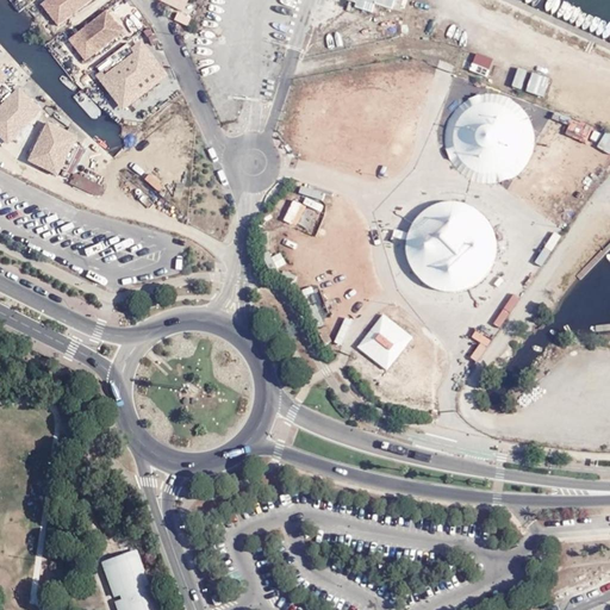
[(60,26),(93,0),(50,0),(43,6),(60,26)]
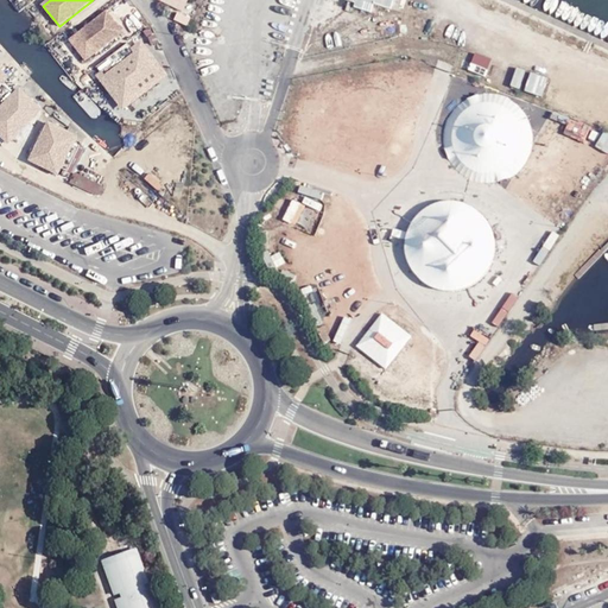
[(342,0),(373,8),(374,2),(404,11),(406,0),(342,0)]
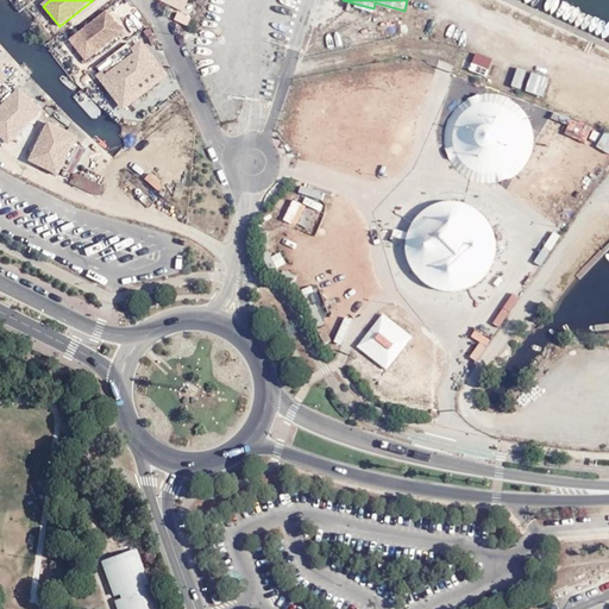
[(80,32),(96,55),(124,33),(107,12),(80,32)]
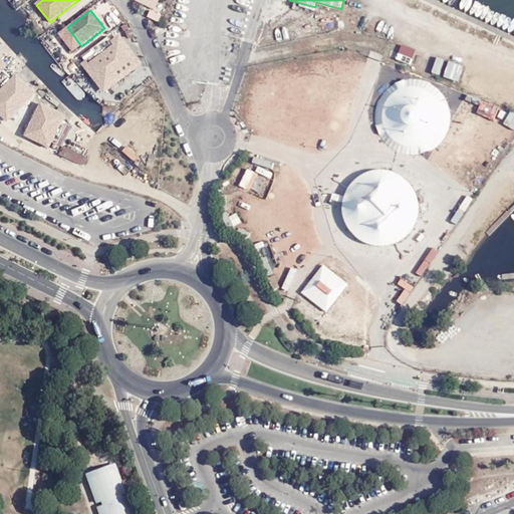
[(81,46),(67,27),(58,34),(73,52),(81,46)]
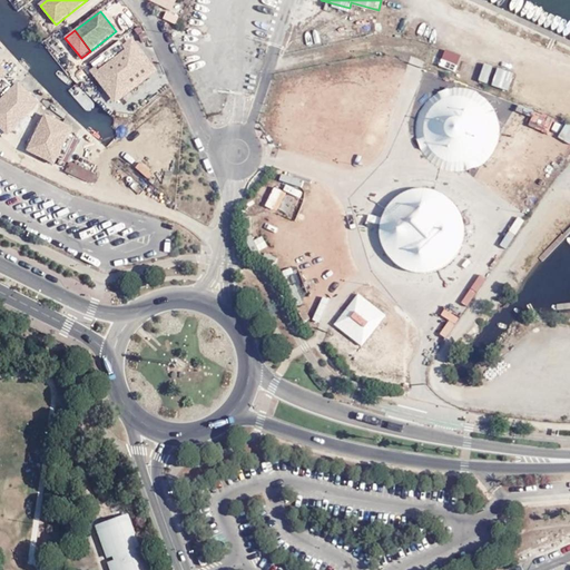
[(94,67),(90,70),(116,104),(159,69),(134,37),(124,45),(126,48),(99,68),(97,65),(94,67)]
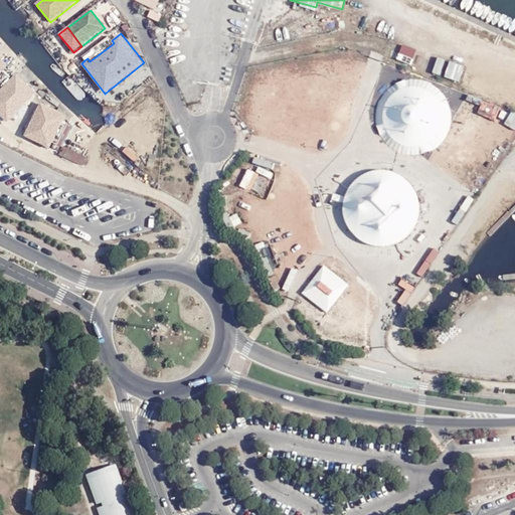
[(109,36),(81,56),(84,60),(88,58),(90,61),(114,43),(112,40),(109,36)]
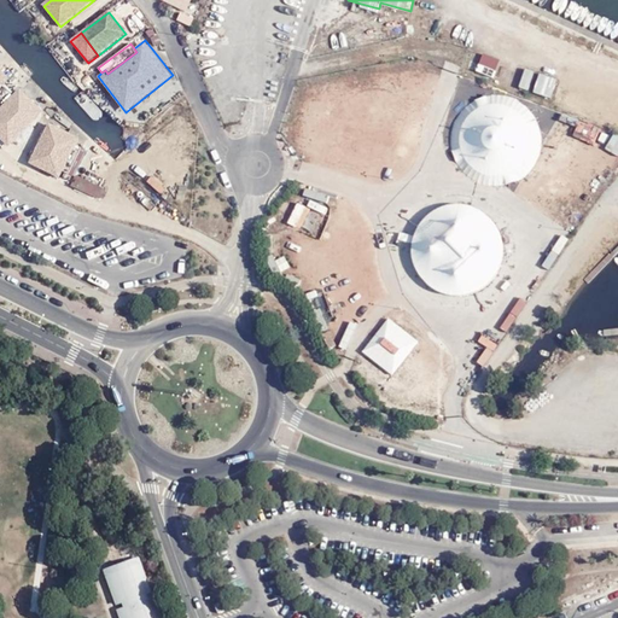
[(482,53),(476,71),(493,77),(500,60),(482,53)]
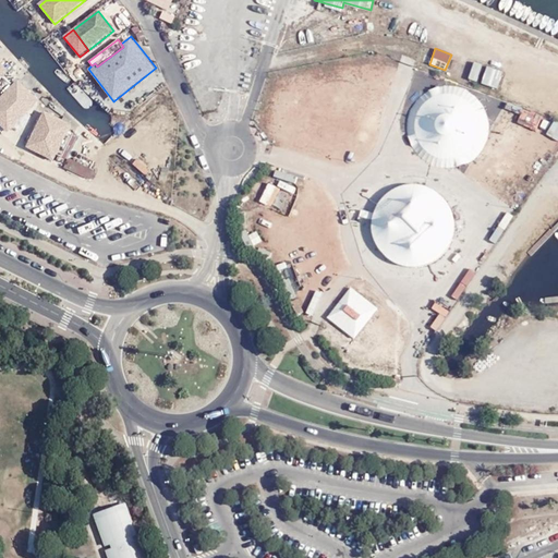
[(0,79),(3,76),(9,70),(0,60),(0,79)]
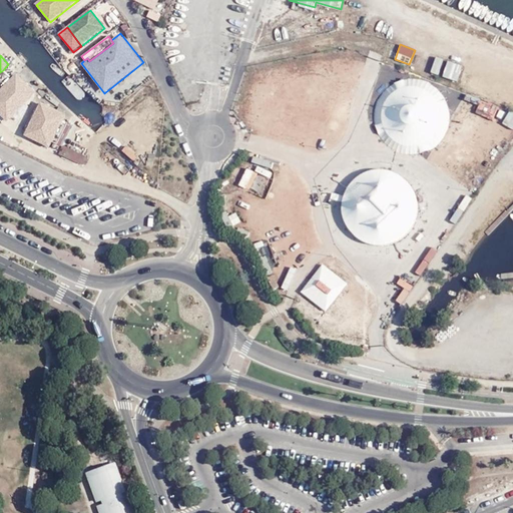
[(438,75),(443,60),(436,57),(431,72),(438,75)]
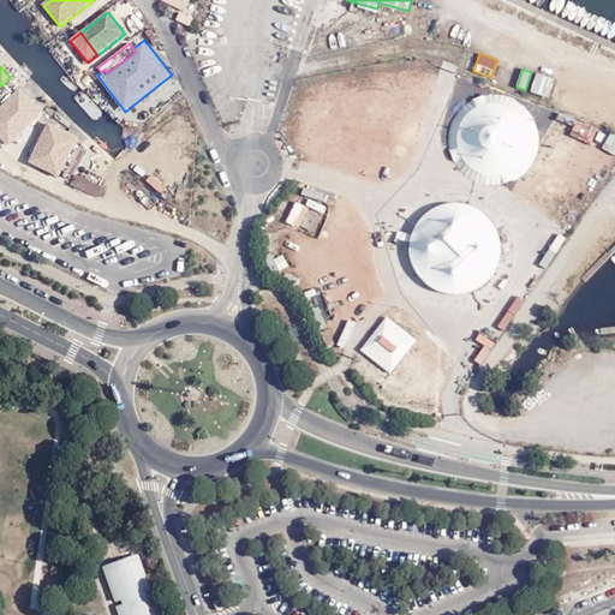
[(554,79),(537,73),(530,91),(548,97),(554,79)]
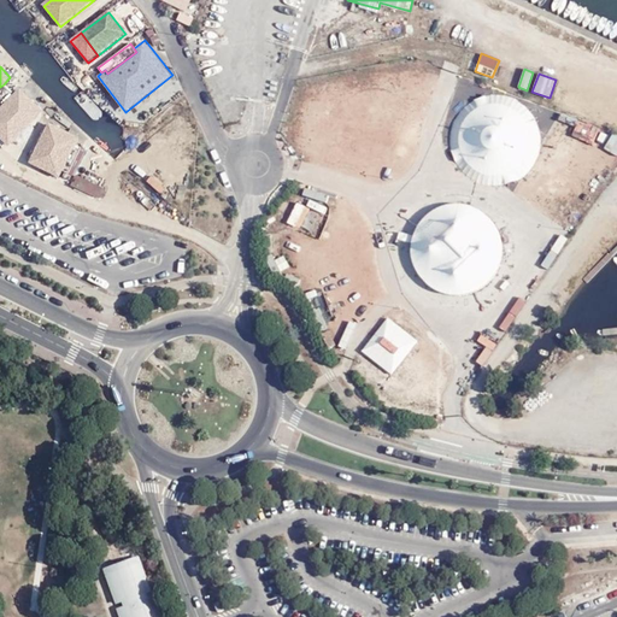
[(4,84),(0,87),(0,106),(13,94),(4,84)]
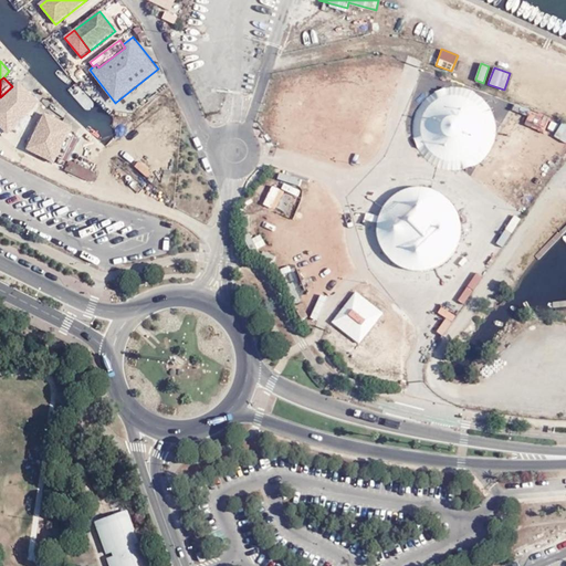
[(0,97),(0,125),(8,134),(40,101),(19,80),(12,86),(0,97)]
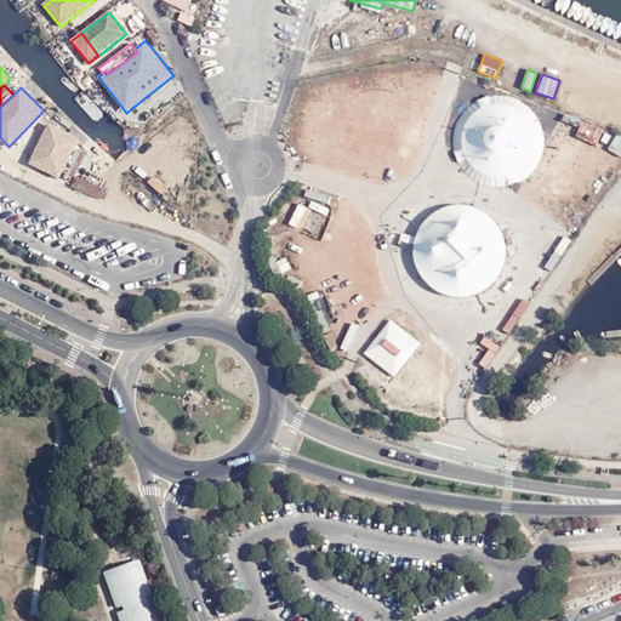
[(461,108),(455,147),(468,177),(506,183),(536,170),(540,149),(525,115),(534,117),(535,110),(524,108),(523,108),(508,106),(512,114),(522,109),(518,130),(513,120),(499,118),(500,108),(508,104),(491,102),(489,96),(461,108)]
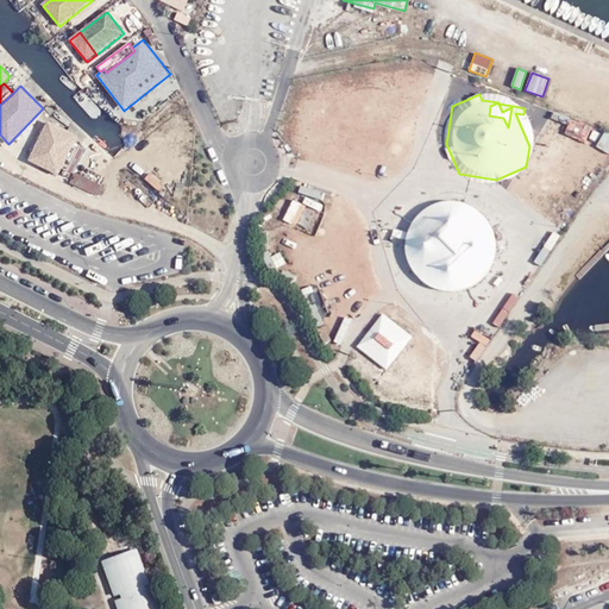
[(588,139),(594,124),(572,117),(567,132),(588,139)]
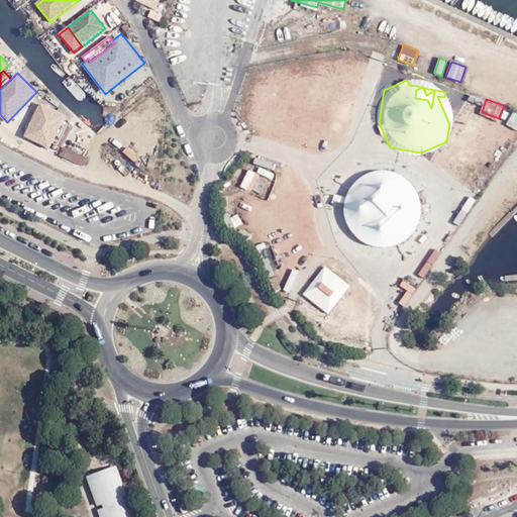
[(41,102),(24,135),(50,148),(66,115),(41,102)]
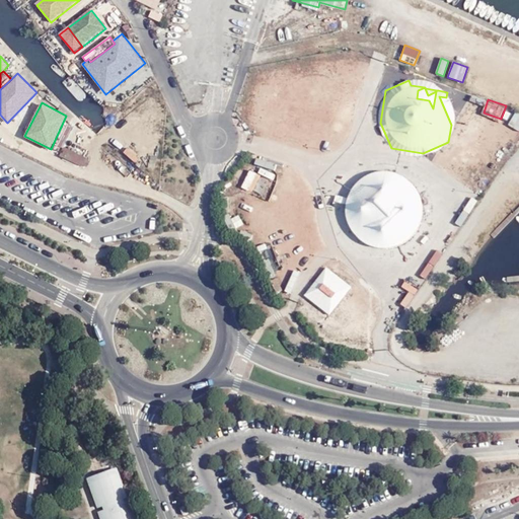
[(518,130),(518,110),(517,110),(508,124),(518,130)]
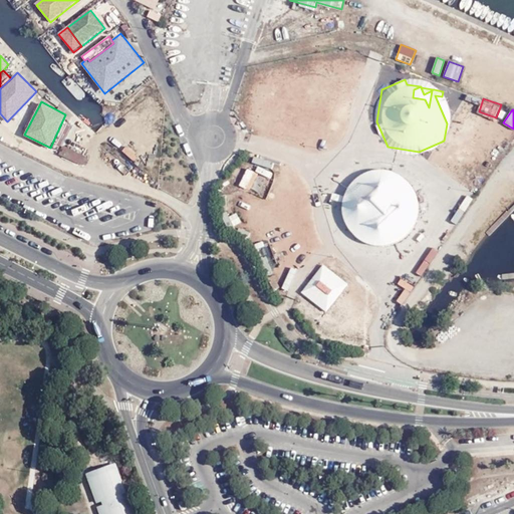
[(255,174),(272,174),(272,159),(255,158),(255,174)]
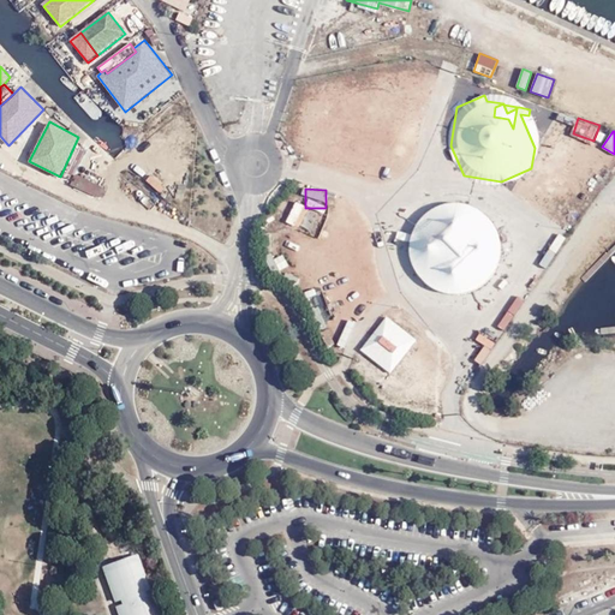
[(287,221),(298,226),(309,206),(298,201),(287,221)]
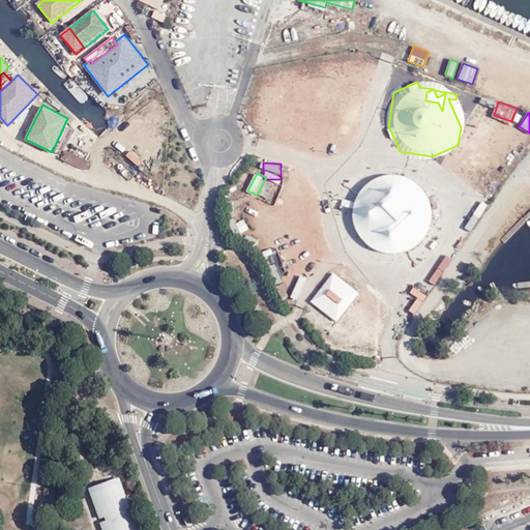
[(373,181),(390,183),(389,195),(381,194),(380,202),(372,204),(369,230),(374,248),(393,252),(429,241),(433,210),(424,183),(408,181),(409,181),(407,176),(394,174),(373,181)]
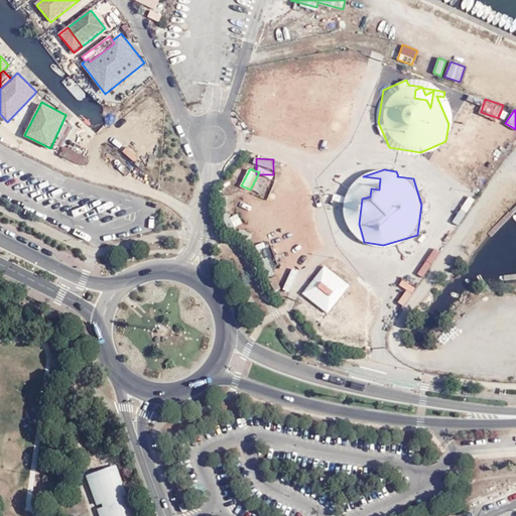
[(471,196),(463,207),(468,210),(476,200),(471,196)]
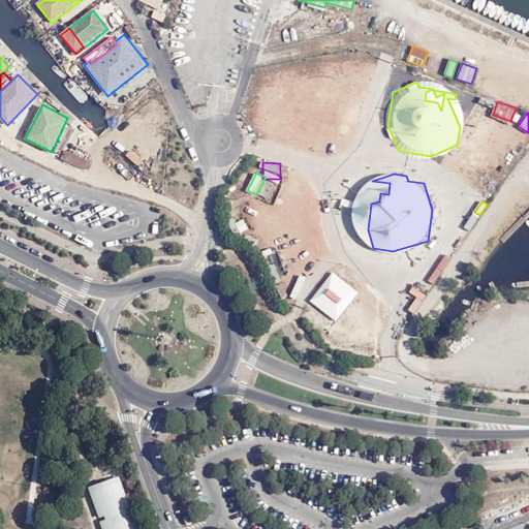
[(336,321),(358,292),(332,273),(309,302),(336,321)]
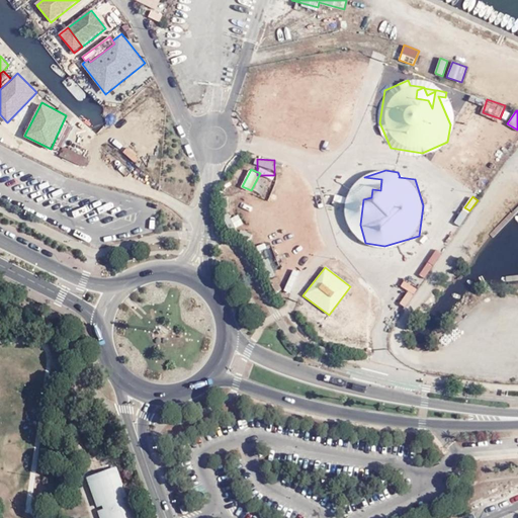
[(292,270),(283,290),(289,292),(298,272),(292,270)]
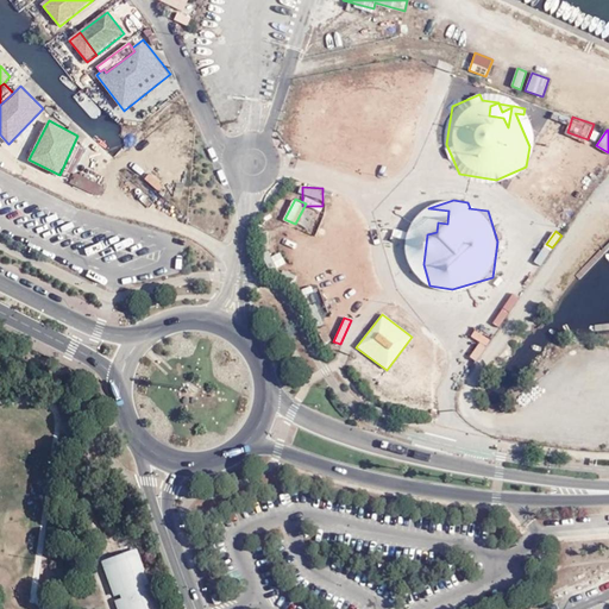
[(325,327),(318,331),(325,345),(332,341),(325,327)]
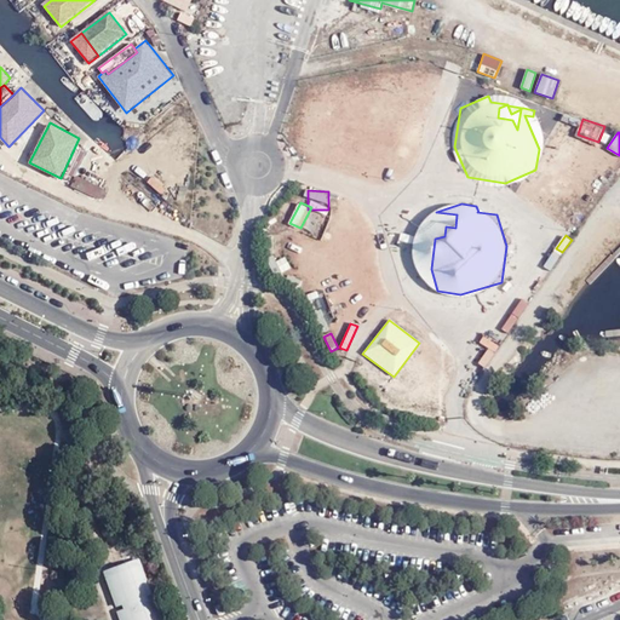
[(116,608),(119,608),(108,578),(137,568),(148,597),(151,596),(139,561),(103,573),(116,608)]
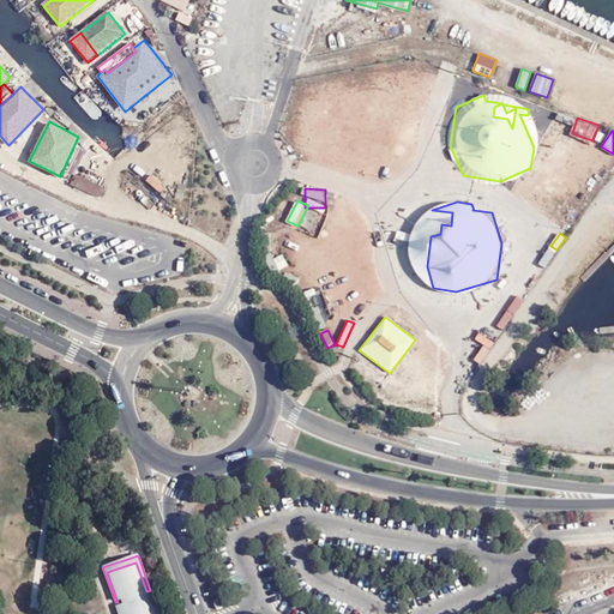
[(127,603),(122,606),(116,607),(119,613),(158,613),(151,595),(146,596),(139,600),(137,594),(144,591),(146,591),(136,563),(107,572),(118,602),(120,600),(126,599),(127,603)]
